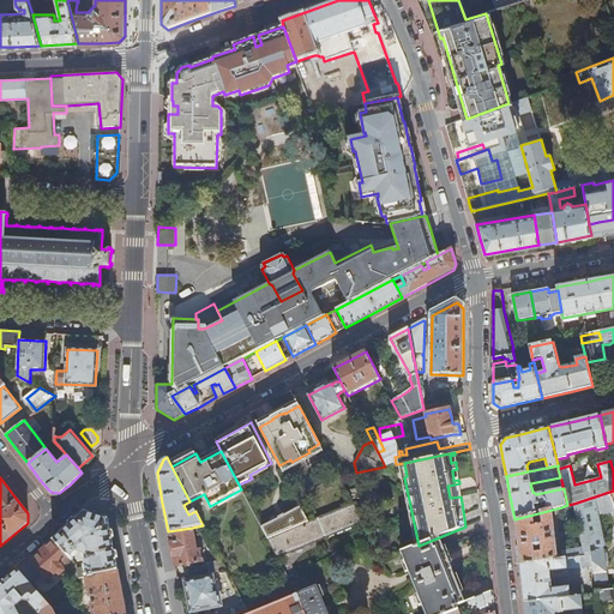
[(613,491),(595,497),(600,516),(613,510),(613,491)]
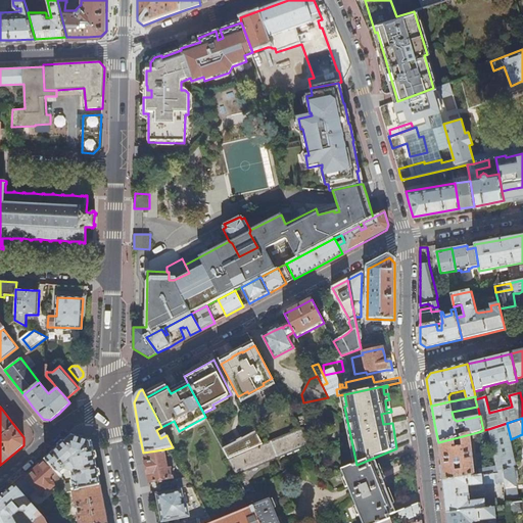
[(511,439),(507,423),(488,429),(496,467),(484,468),(485,475),(498,473),(498,470),(504,469),(513,468),(516,464),(511,439)]
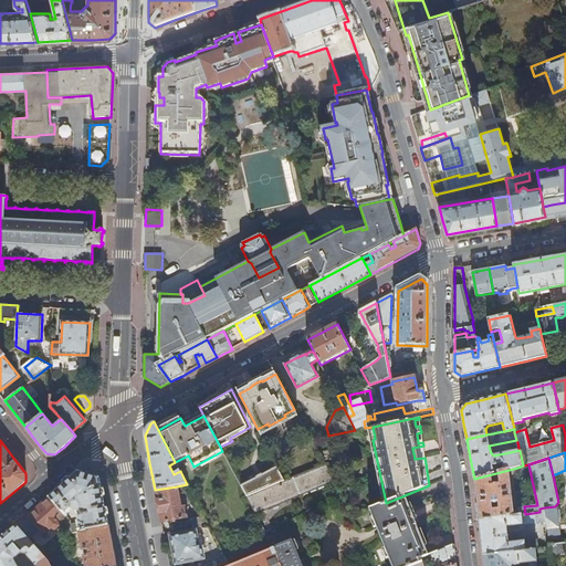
[(247,496),(257,514),(270,509),(270,507),(300,495),(301,495),(336,481),(328,463),(285,481),(247,496)]
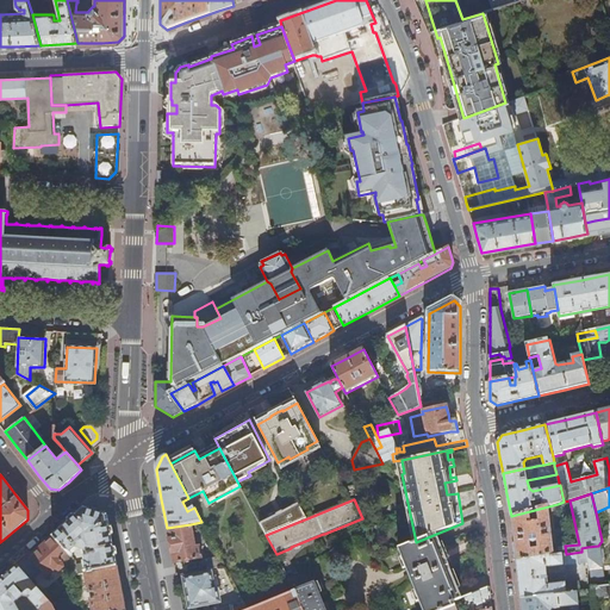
[(266,535),(307,518),(299,504),(260,524),(266,535)]
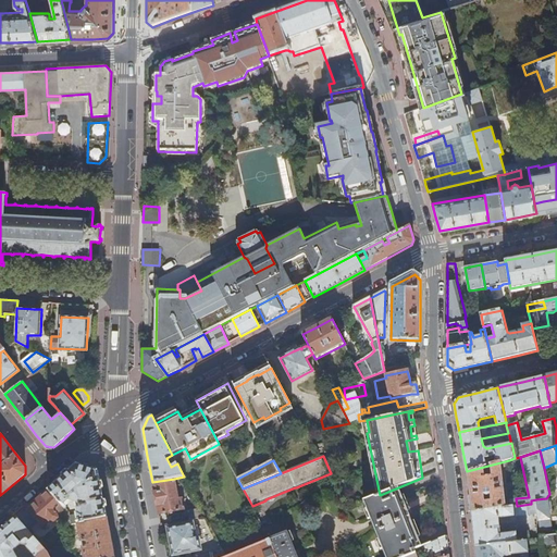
[(469,491),(471,512),(506,507),(502,469),(509,466),(509,460),(467,471),(469,491)]
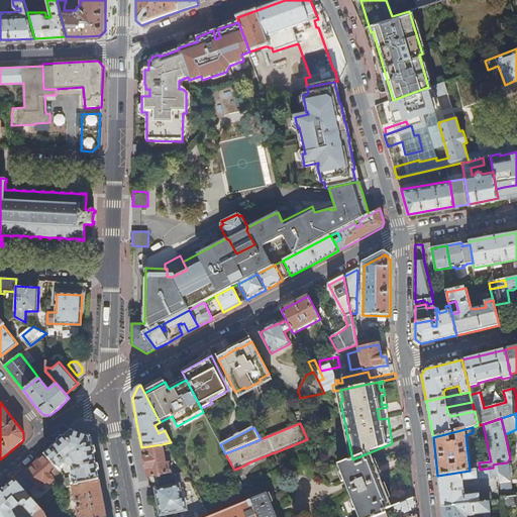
[(74,431),(47,454),(62,471),(70,464),(72,467),(74,477),(73,477),(75,486),(101,481),(97,458),(93,437),(74,431)]
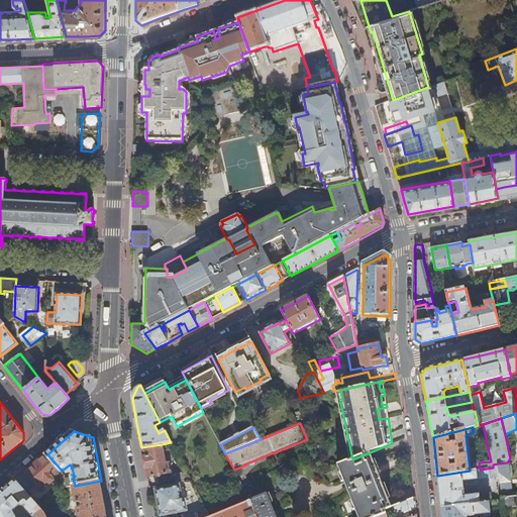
[(147,477),(171,473),(169,462),(166,463),(162,444),(141,447),(144,464),(147,477)]
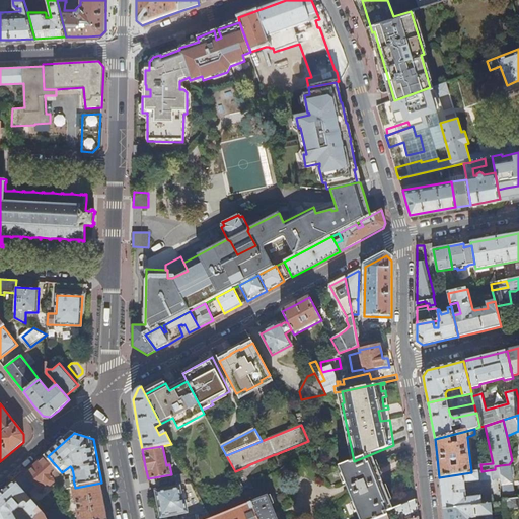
[(377,470),(371,454),(354,461),(339,466),(359,518),(377,518),(387,515),(386,512),(392,509),(377,470)]
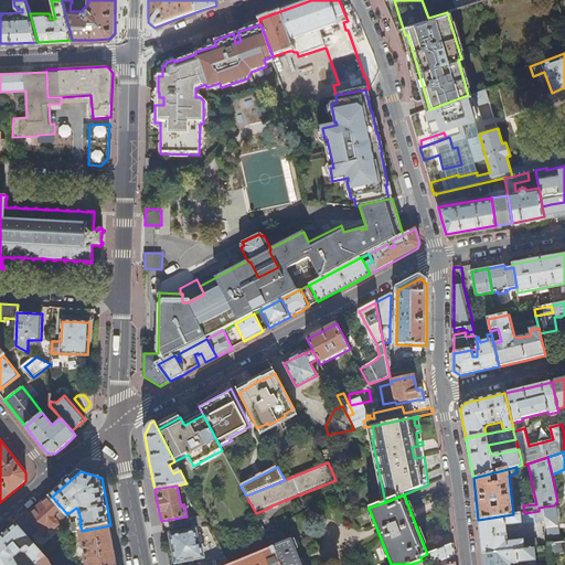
[(41,505),(19,526),(30,539),(40,529),(45,534),(53,526),(57,529),(62,525),(61,521),(67,514),(52,497),(41,505)]
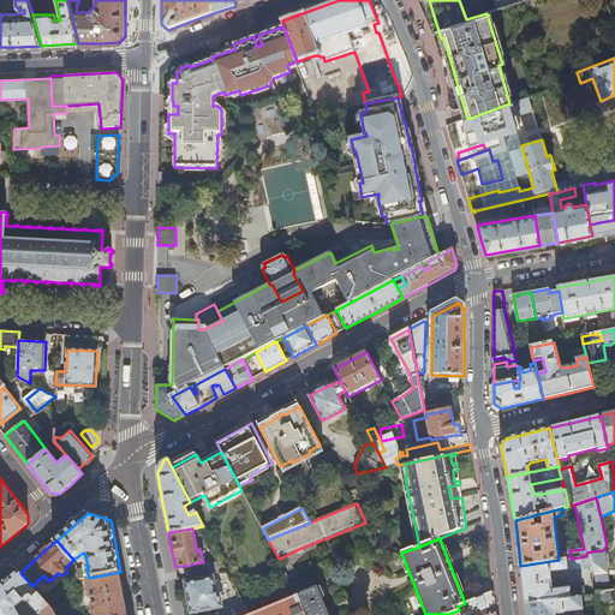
[(604,555),(603,550),(592,551),(593,560),(597,592),(609,590),(605,565),(609,565),(608,554),(604,555)]
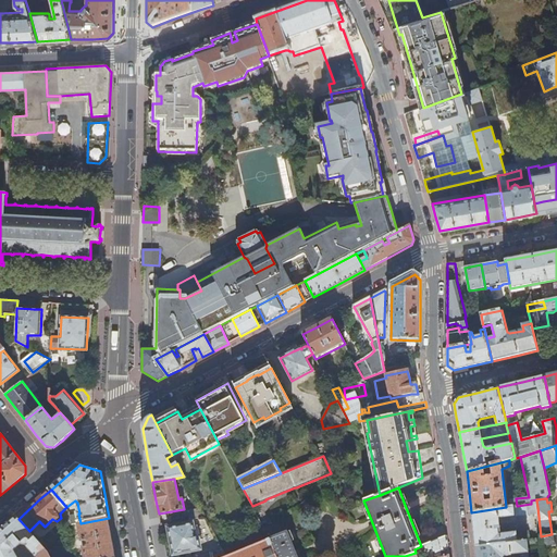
[(473,527),(475,547),(527,541),(529,541),(528,534),(528,532),(500,534),(498,518),(533,515),(532,507),(537,507),(536,499),(531,500),(531,504),(517,506),(506,507),(471,512),(473,527)]
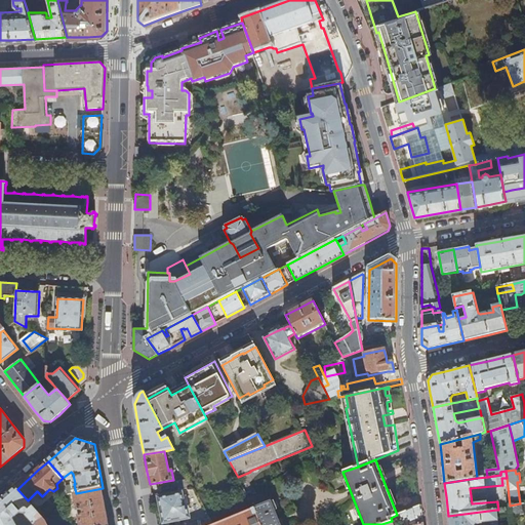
[(178,489),(193,487),(189,479),(177,481),(178,489)]
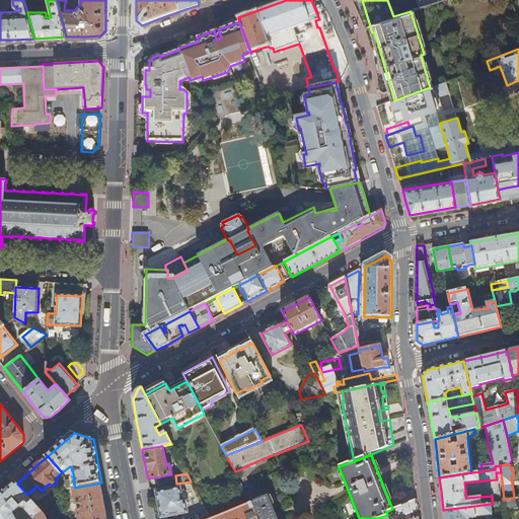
[(107,518),(105,504),(101,483),(75,488),(78,507),(81,506),(82,509),(79,510),(80,518),(107,518)]
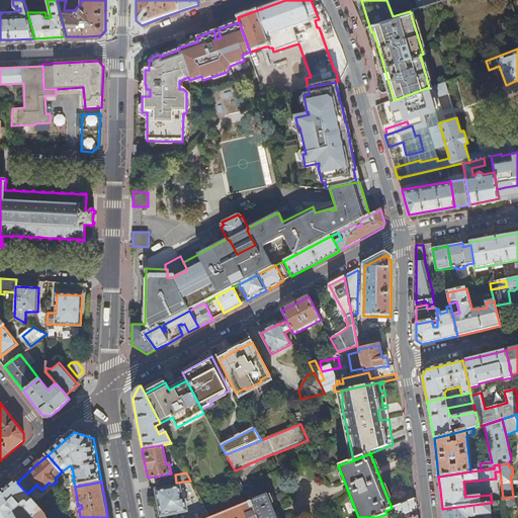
[(0,517),(17,517),(15,513),(21,508),(24,507),(33,517),(35,517),(45,513),(27,494),(17,483),(5,493),(0,497),(0,517)]
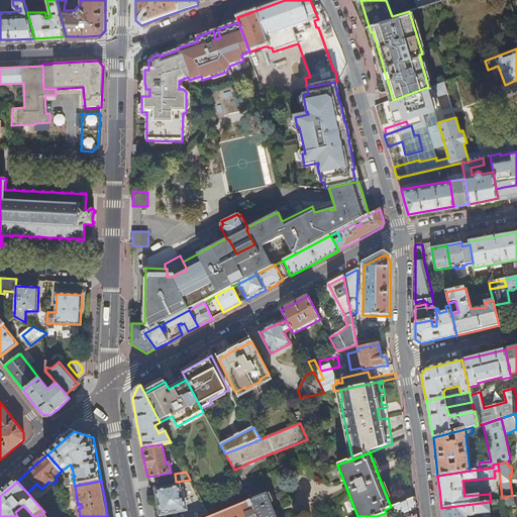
[(161,514),(186,510),(184,499),(181,499),(179,486),(157,490),(160,506),(161,514)]
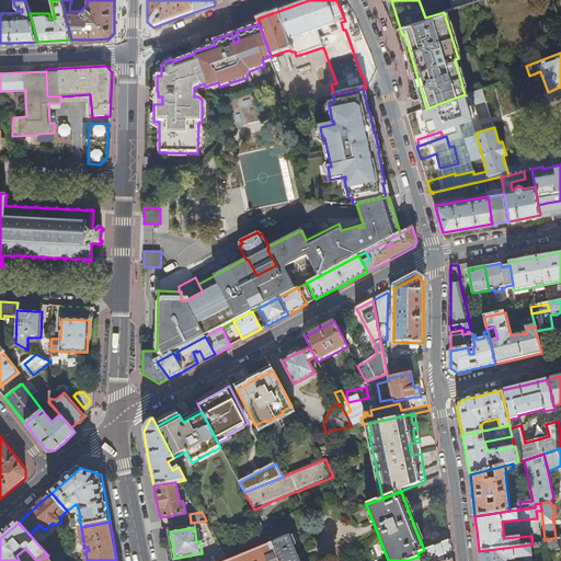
[(248,544),(267,534),(265,531),(247,541),(248,544)]
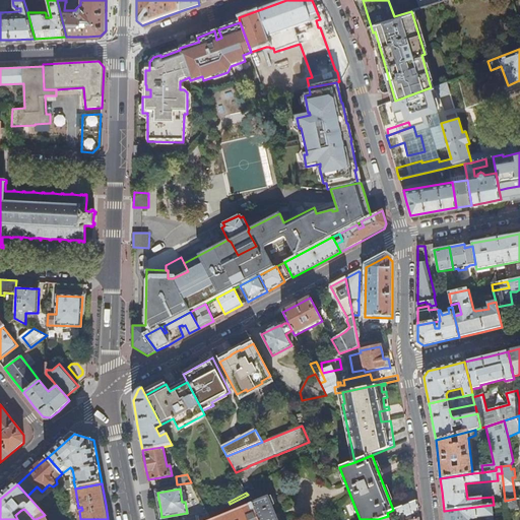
[(251,503),(252,503),(258,519),(278,519),(268,496),(251,503)]
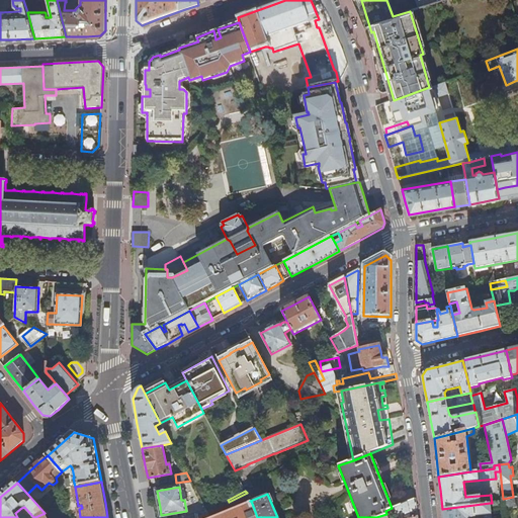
[(517,500),(517,497),(513,497),(503,499),(504,508),(517,506),(517,500)]
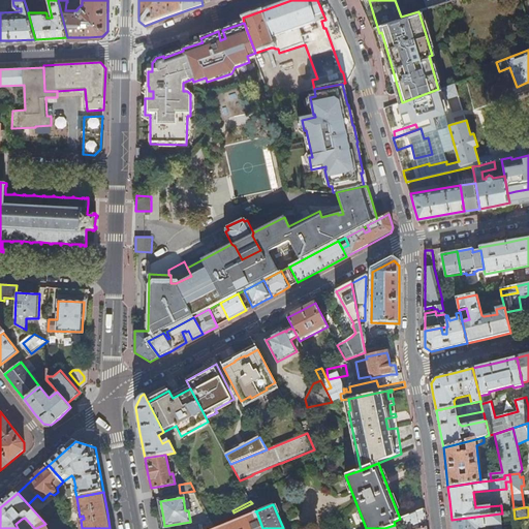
[(407,528),(409,528),(426,522),(426,517),(425,509),(404,518),(407,528)]
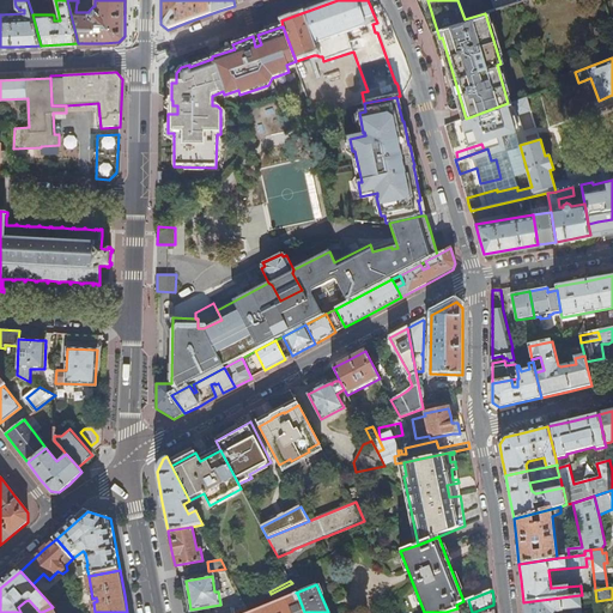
[(304,612),(297,593),(249,612),(247,612),(304,612)]
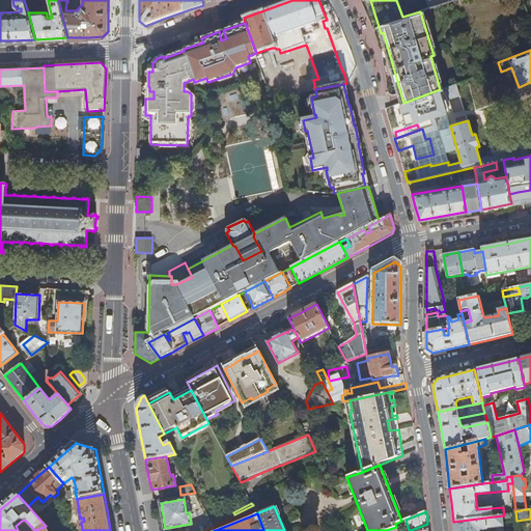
[(479,530),(481,530),(503,527),(502,515),(453,522),(453,530),(479,530)]
